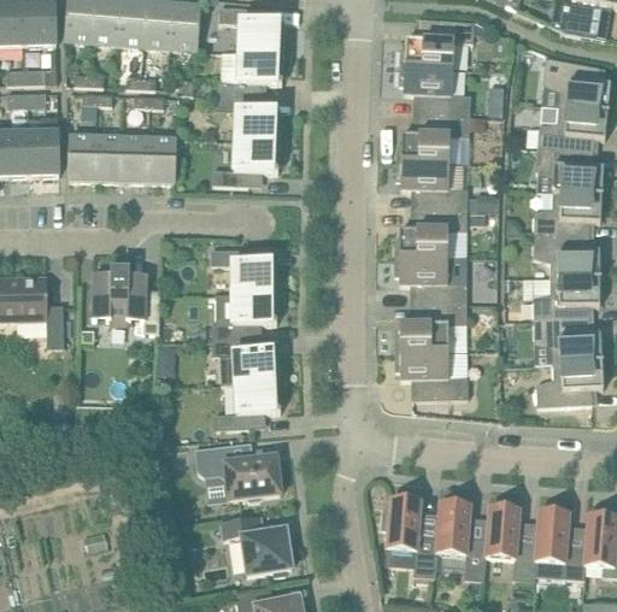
[(90,43),(94,0),(69,0),(65,41),(90,43)]
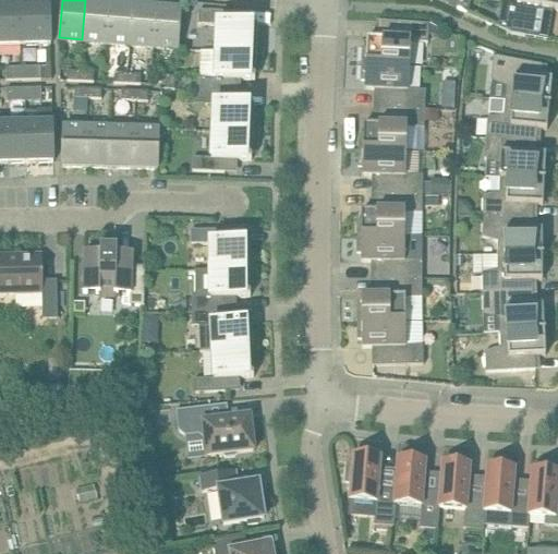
[(106,41),(109,1),(85,0),(82,39),(106,41)]
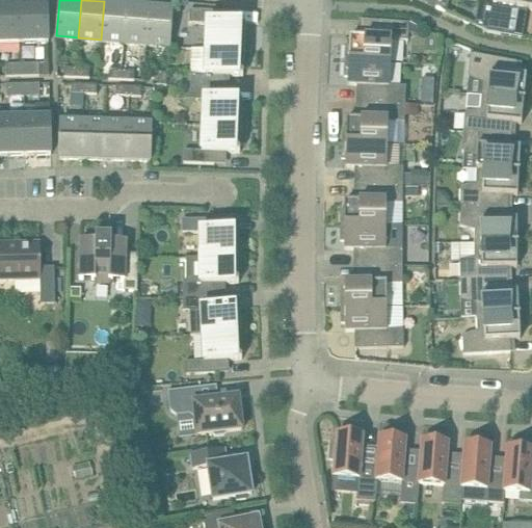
[(436,0),(435,5),(446,10),(447,0),(436,0)]
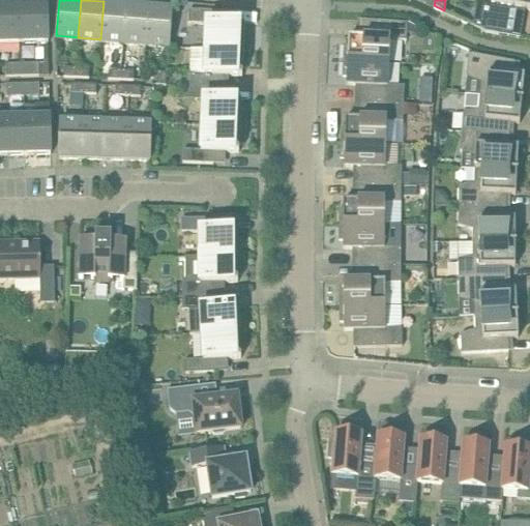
[(529,6),(529,0),(475,0),(472,23),(486,28),(499,31),(503,2),(529,6)]
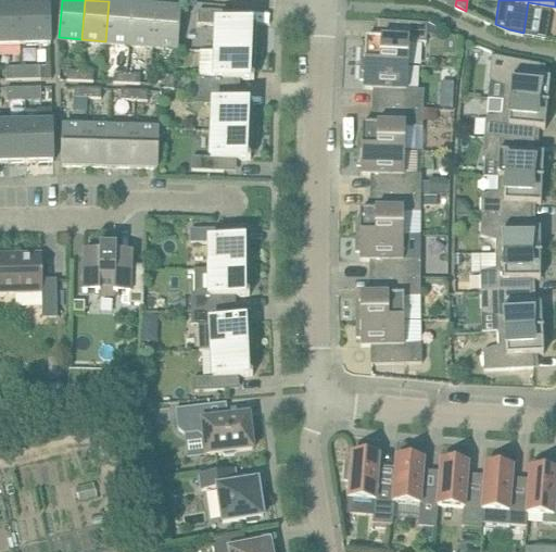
[(22,2),(23,41),(50,41),(49,1),(22,2)]
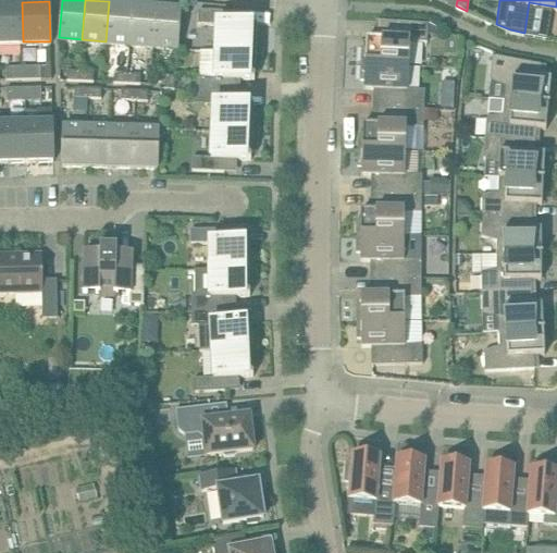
[(130,42),(133,3),(109,1),(106,41),(130,42)]
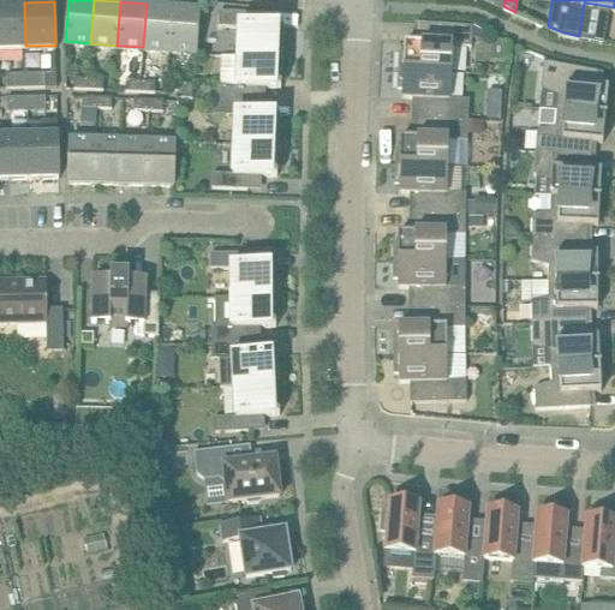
[(0,3),(0,46),(25,46),(24,3),(0,3)]
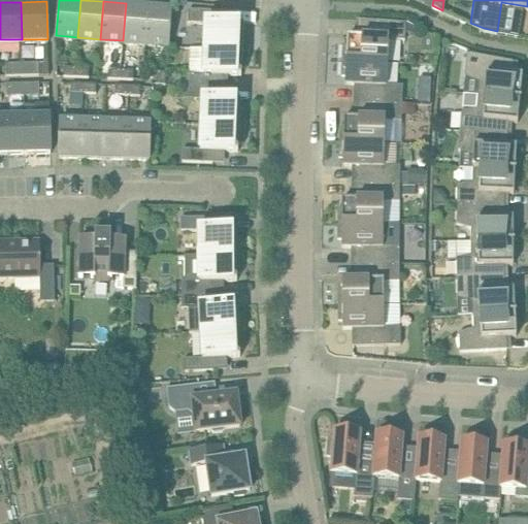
[(145,42),(149,5),(126,3),(123,40),(145,42)]
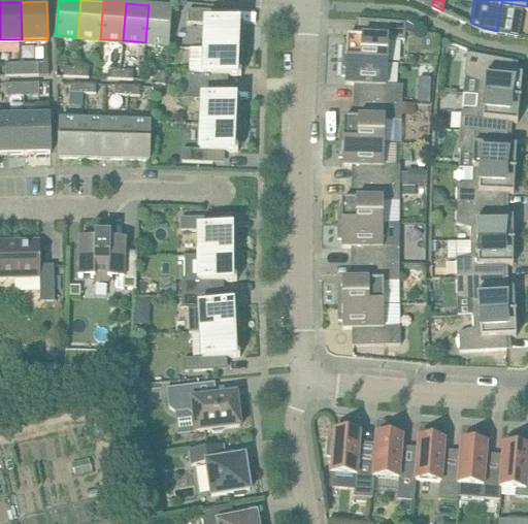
[(171,6),(149,5),(145,42),(168,44),(171,6)]
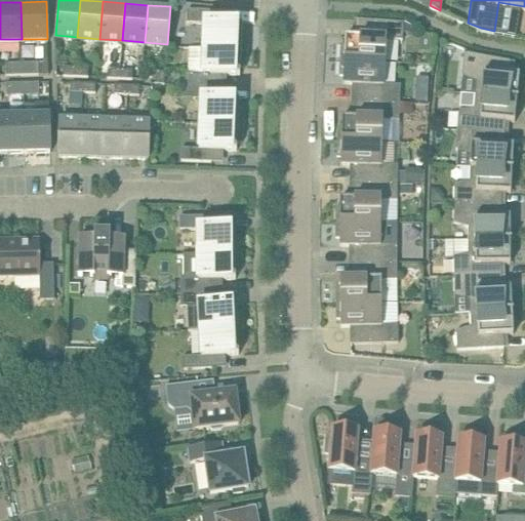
[(187,6),(187,19),(204,21),(203,45),(246,47),(246,45),(244,29),(241,29),(241,22),(228,21),(217,21),(217,8),(187,6)]
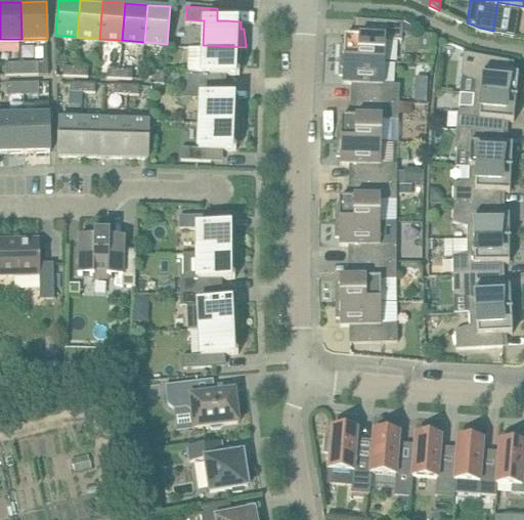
[(343,56),(384,58),(385,37),(401,37),(402,31),(402,19),(354,16),(354,17),(359,17),(358,34),(344,33),(343,56)]
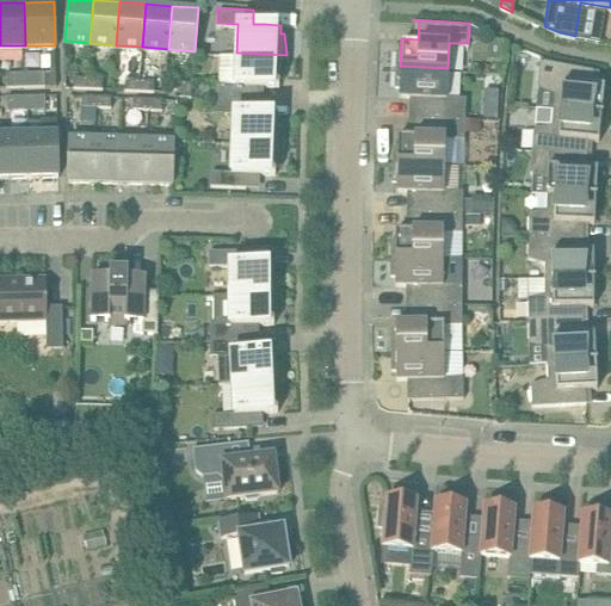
[(469,23),(469,36),(479,36),(479,28),(469,23)]
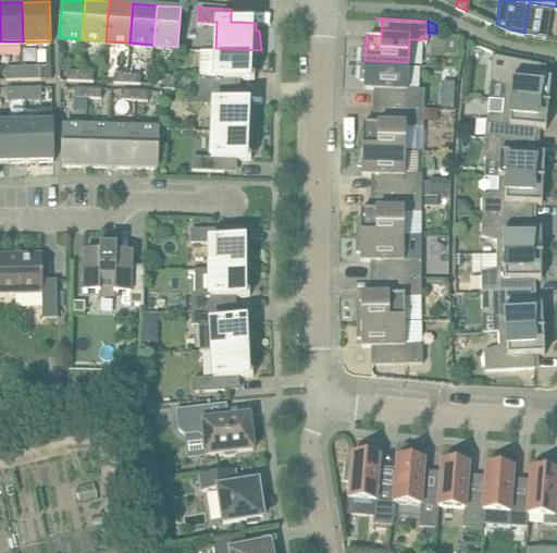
[(195,87),(227,88),(229,75),(254,76),(255,68),(259,68),(263,50),(215,48),(214,74),(195,74),(195,87)]
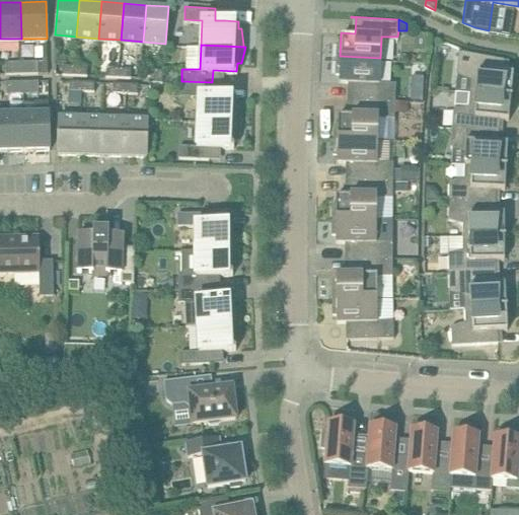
[(469,90),(511,94),(513,71),(504,70),(505,57),(458,49),(456,72),(470,77),(469,90)]
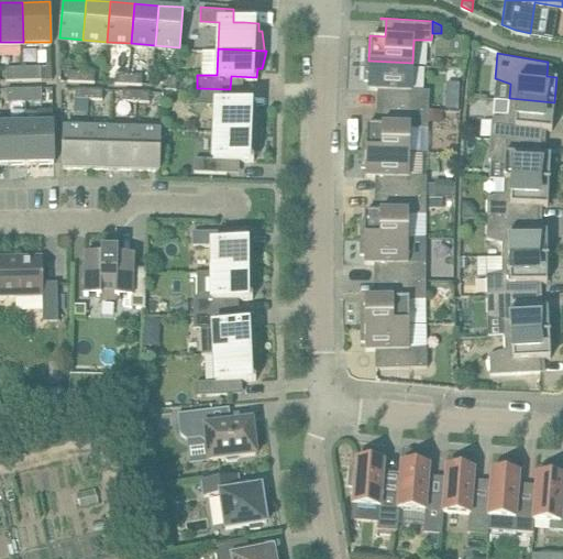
[(383,106),(428,107),(429,88),(411,87),(412,63),(368,61),(367,86),(383,87),(383,106)]
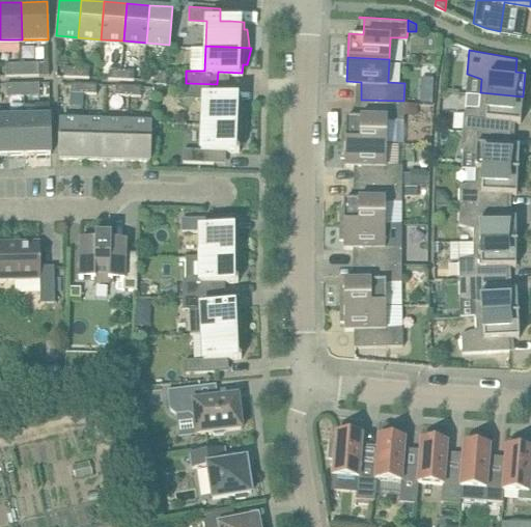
[(5,74),(22,74),(22,61),(5,62),(5,74)]
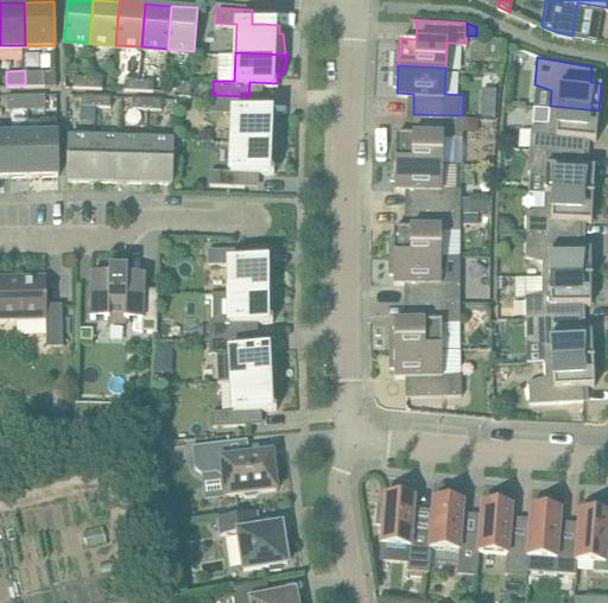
[(25,70),(25,84),(56,83),(55,70),(25,70)]
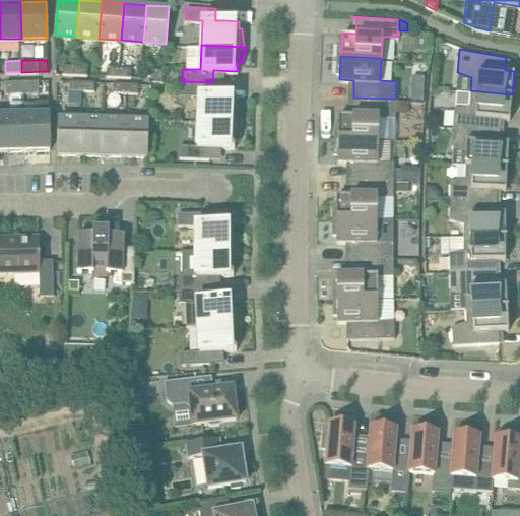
[(62,73),(74,74),(75,65),(63,64),(62,73)]
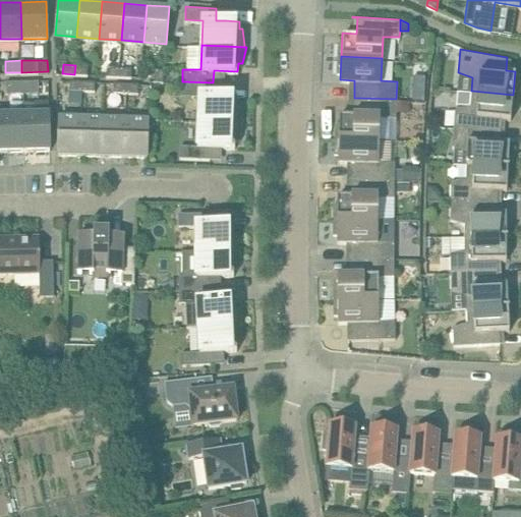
[(75,65),(74,74),(88,74),(88,65),(75,65)]
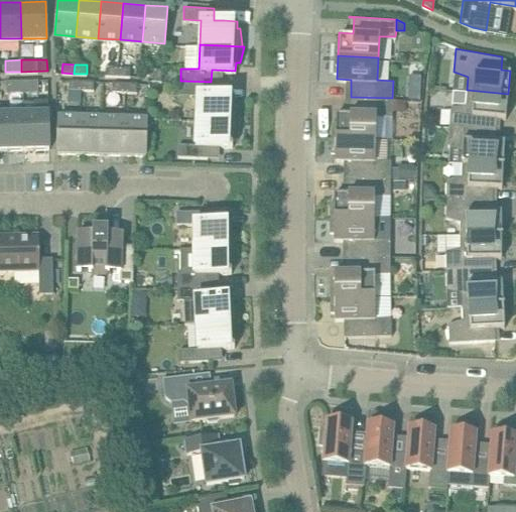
[(117,76),(118,67),(106,66),(105,75),(117,76)]
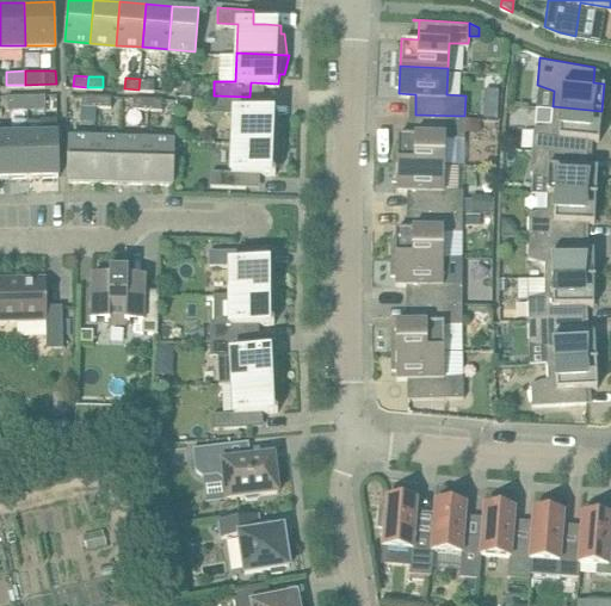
[(154,79),(140,79),(139,90),(154,90),(154,79)]
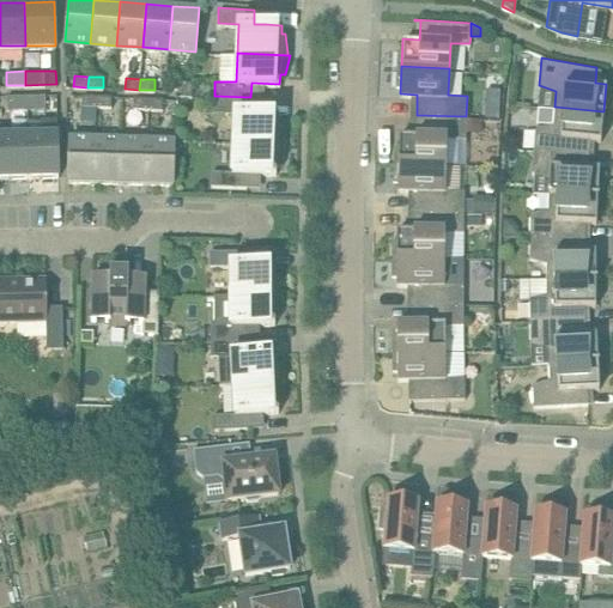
[(192,95),(193,80),(182,79),(181,95),(192,95)]
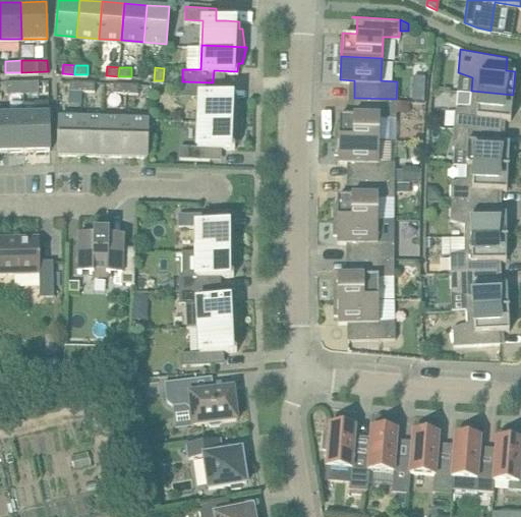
[(23,92),(22,80),(6,80),(6,93),(23,92)]
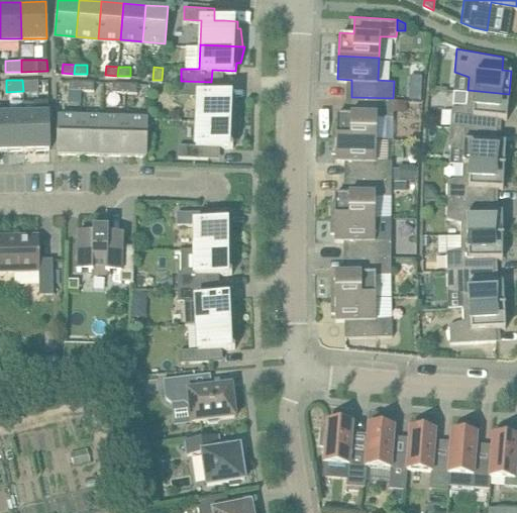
[(47,80),(22,80),(23,91),(47,91),(47,80)]
